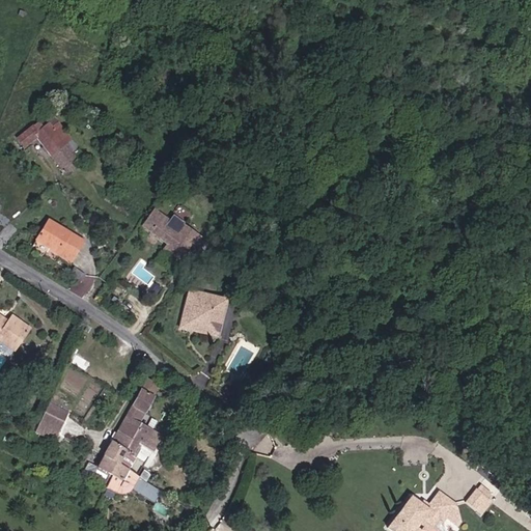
[(37,122),(18,138),(24,146),(36,137),(51,156),(63,146),(71,155),(77,149),(49,113),(43,117),(47,123),(42,129),(37,122)]
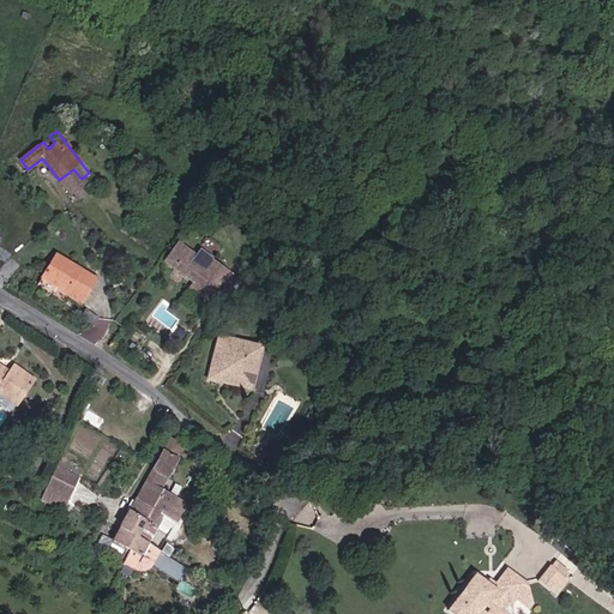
[(73,169),(59,180),(76,203),(85,196),(80,188),(86,184),(82,179),(73,169)]
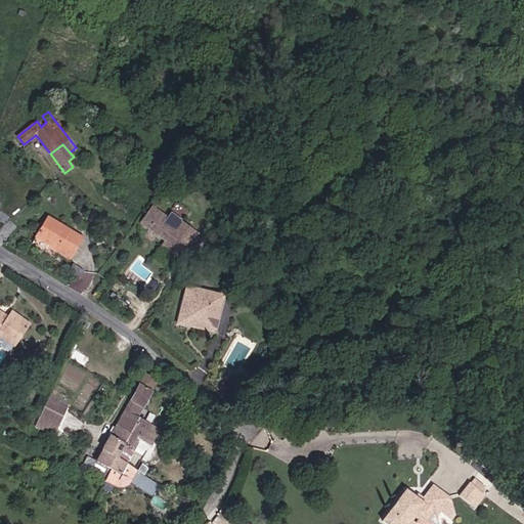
[(151,208),(140,223),(165,242),(162,247),(177,258),(181,253),(180,248),(183,244),(188,243),(195,247),(201,238),(179,222),(173,230),(162,223),(166,218),(151,208)]
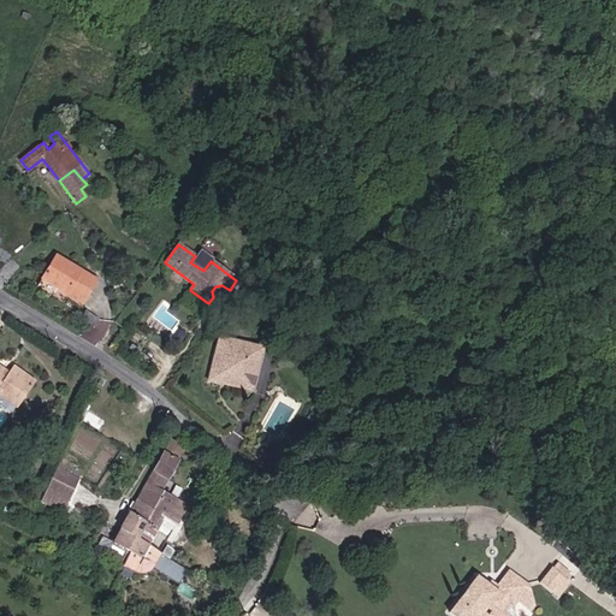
[(42,278),(67,294),(71,288),(86,297),(96,280),(57,256),(42,278)]
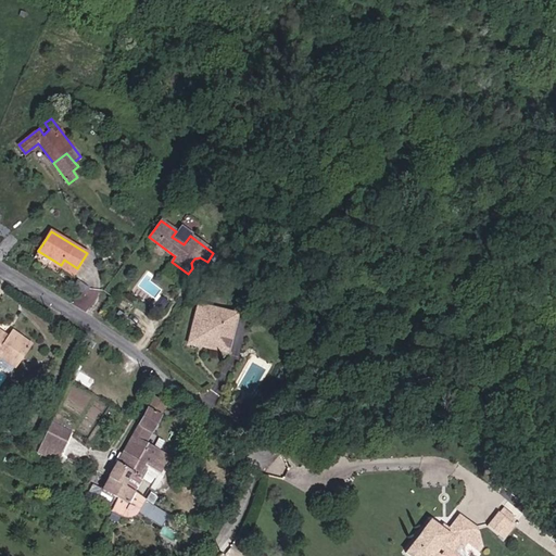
[(64,260),(61,265),(75,274),(77,268),(64,260)]
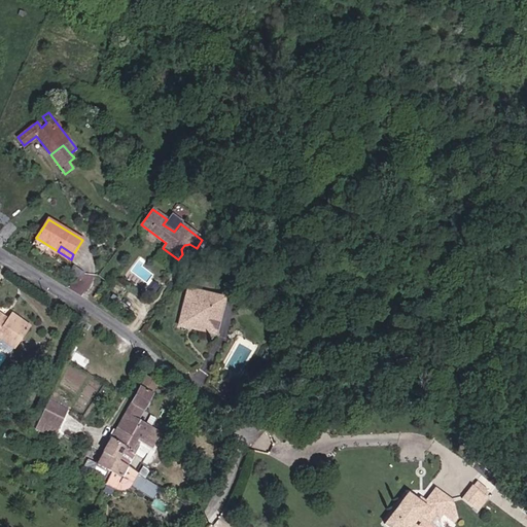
[(73,266),(68,273),(78,280),(83,274),(73,266)]
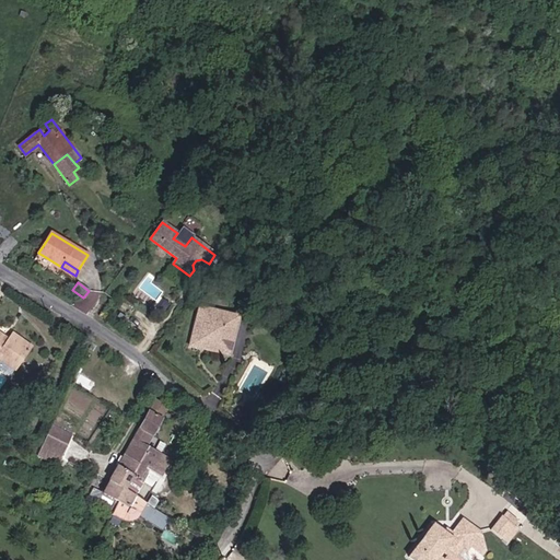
[(235,317),(198,308),(189,345),(226,353),(235,317)]
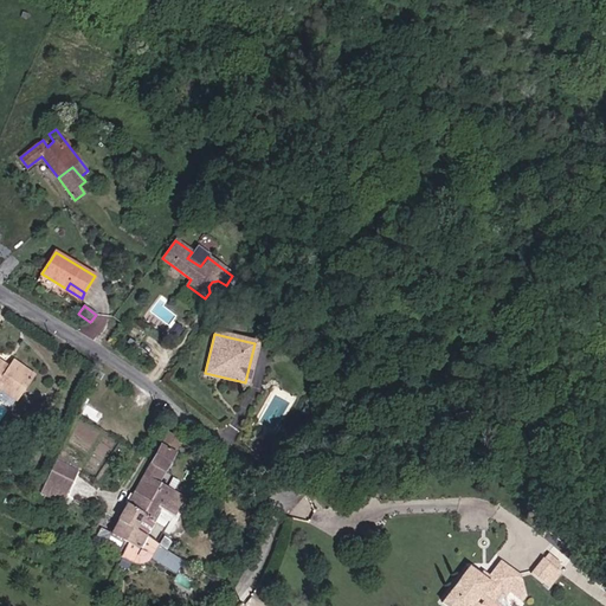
[(258,345),(255,343),(245,382),(249,384),(258,345)]
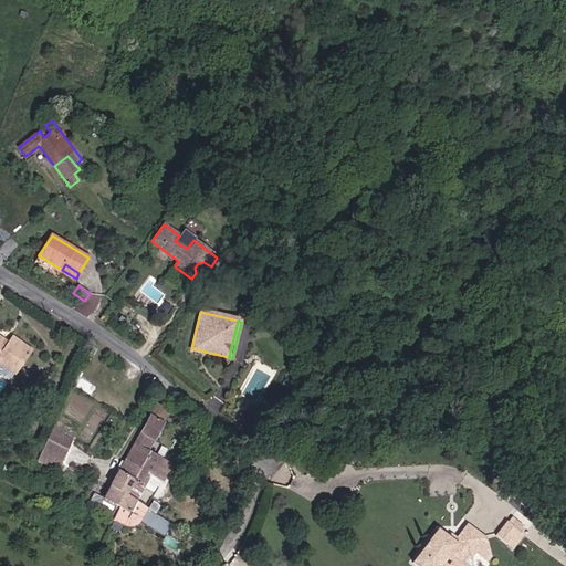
[(0,348),(0,363),(14,374),(31,350),(12,338),(7,346),(3,352),(0,348)]
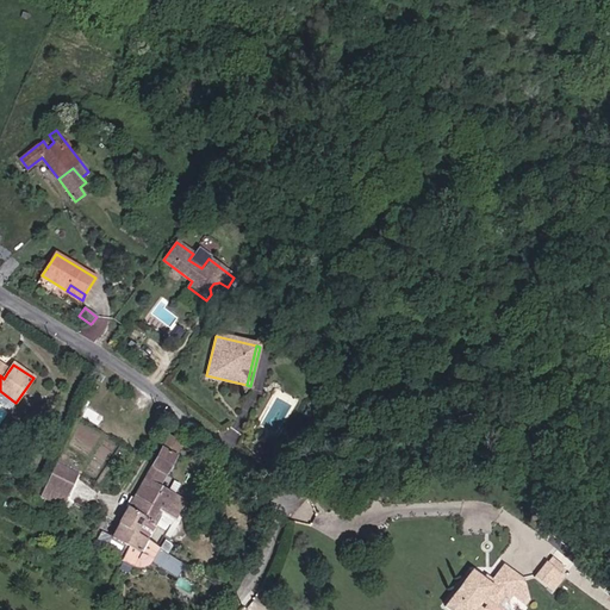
[(165,474),(182,443),(169,436),(162,447),(154,462),(151,467),(165,474)]
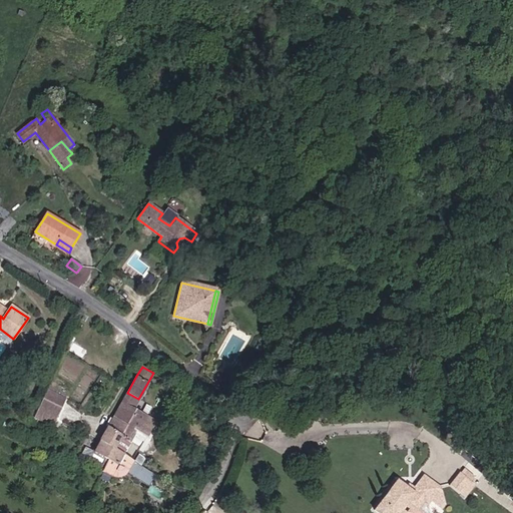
[(55,417),(64,399),(47,390),(38,409),(55,417)]
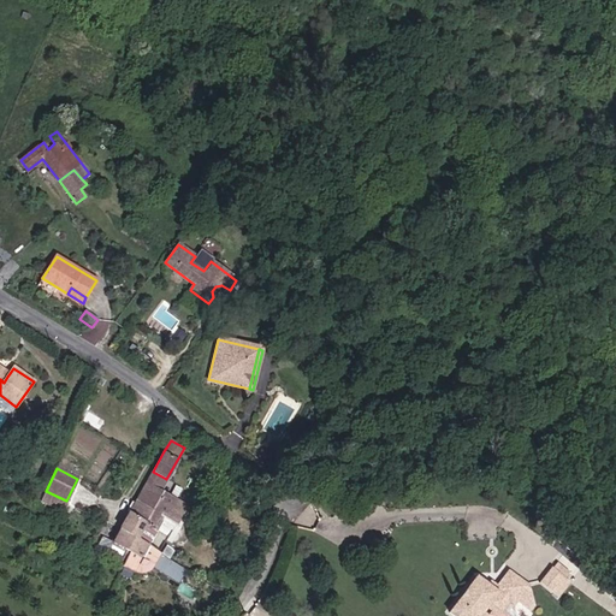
[(177,526),(189,505),(160,491),(166,479),(153,472),(136,501),(153,510),(146,523),(137,539),(149,546),(160,555),(177,526)]
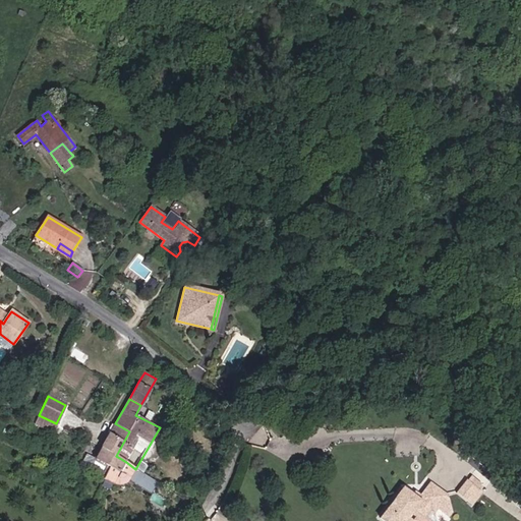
[(56,423),(39,415),(35,423),(52,431),(56,423)]
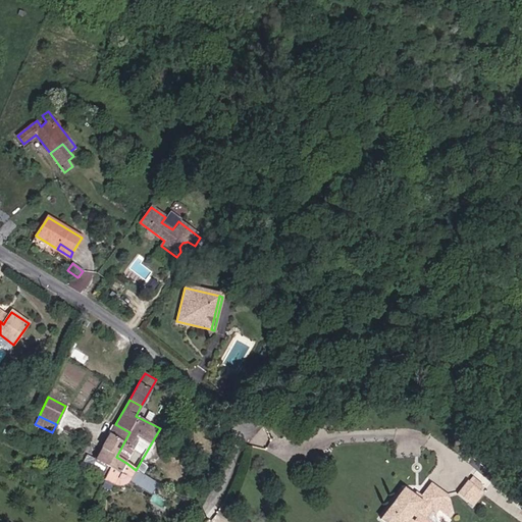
[(123,444),(129,432),(115,424),(113,423),(109,431),(111,432),(102,448),(95,460),(87,456),(82,465),(105,477),(116,457),(123,444)]
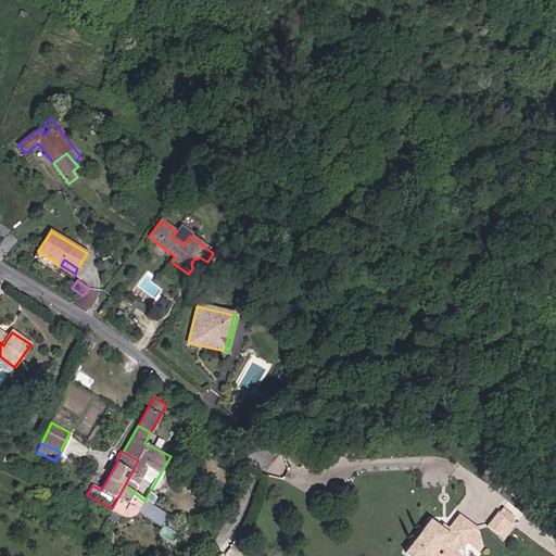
[(135,493),(124,487),(112,508),(110,512),(122,517),(126,518),(128,518),(134,516),(136,515),(139,510),(139,509),(161,525),(167,516),(144,501),(135,493)]
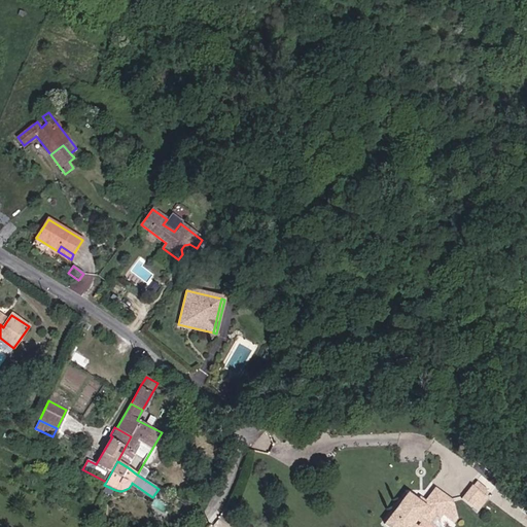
[(470,487),(461,498),(475,510),(484,497),(470,487)]
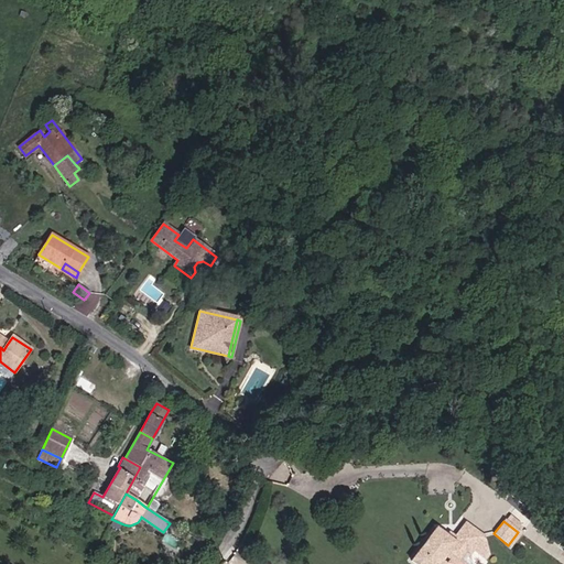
[(452,541),(435,529),(411,561),(415,563),(470,563),(469,554),(472,551),(484,560),(487,555),(483,539),(484,538),(464,523),(452,541)]
